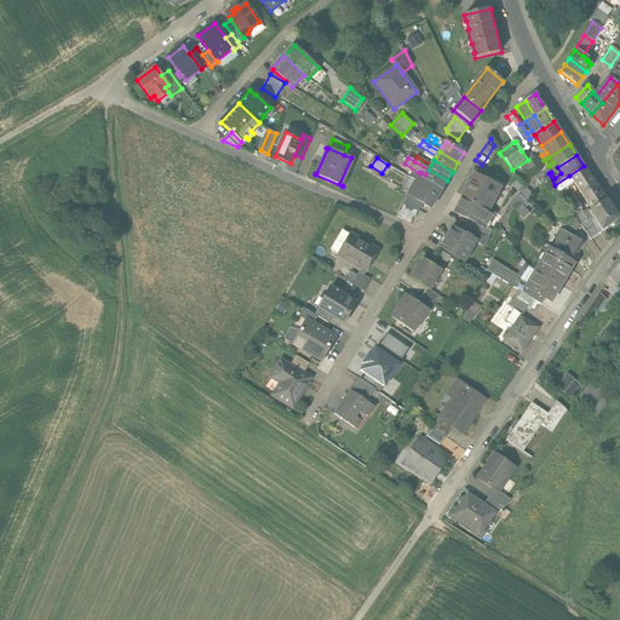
[(552,162),(549,166),(550,166),(545,170),(549,173),(551,172),(556,168),(552,162)]
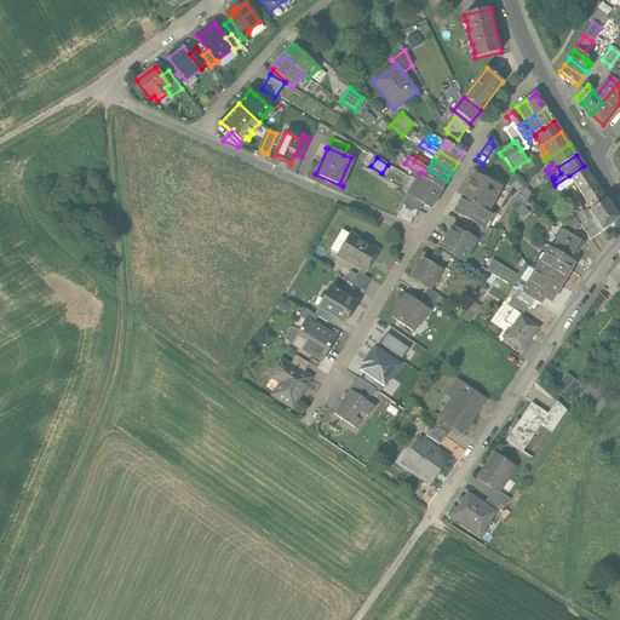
[(606,200),(584,166),(569,176),(592,211),(606,200)]
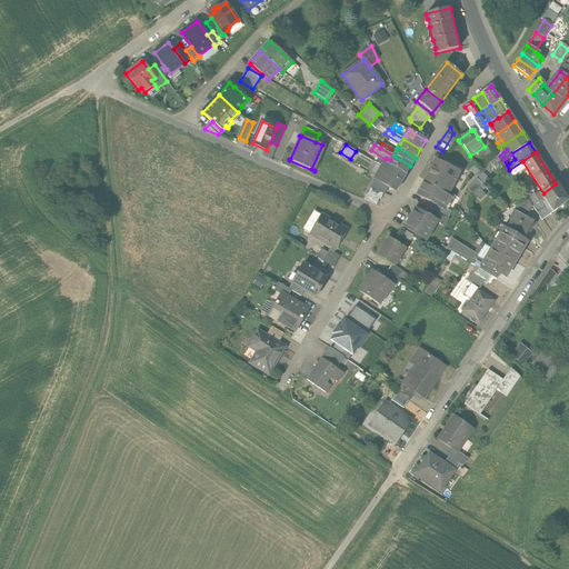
[(410,166),(393,156),(388,163),(388,165),(396,169),(406,175),(410,166)]
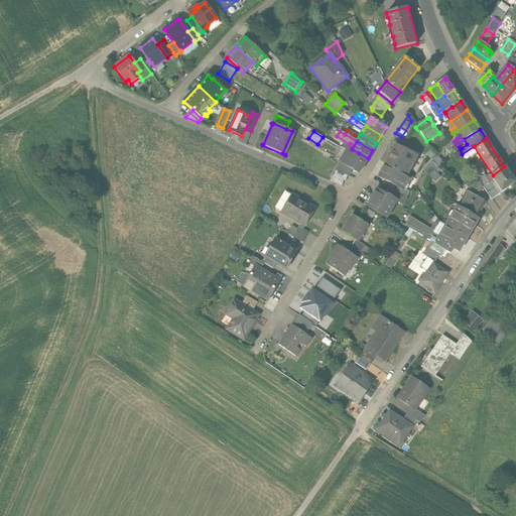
[(454,141),(445,149),(449,154),(454,150),(458,156),(462,154),(457,144),(454,141)]
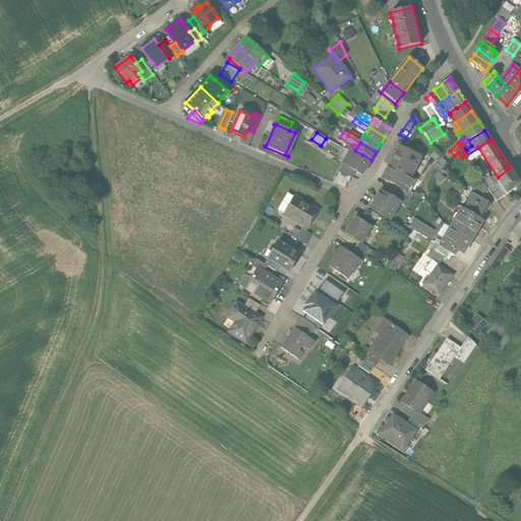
[(411,176),(420,159),(399,148),(390,165),(411,176)]
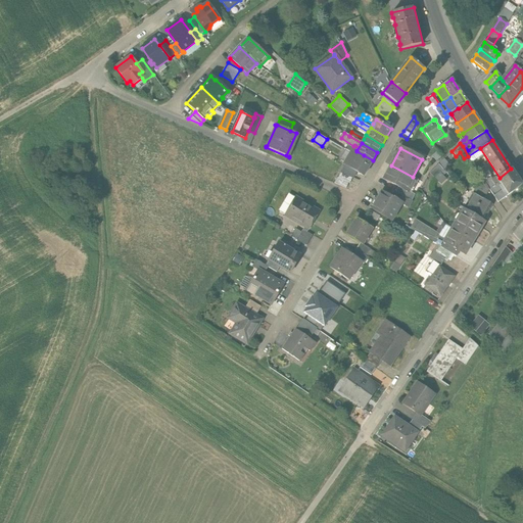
[(351,153),(344,164),(344,165),(354,171),(364,155),(357,151),(357,150),(354,149),(351,153)]
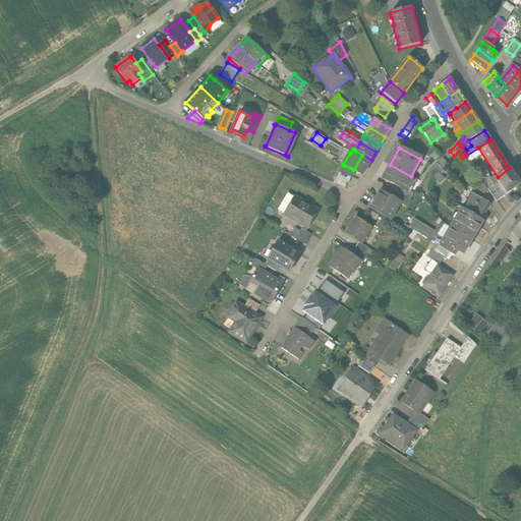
[(371,160),(362,155),(353,170),(355,171),(357,172),(356,173),(357,174),(358,173),(362,175),(371,160)]
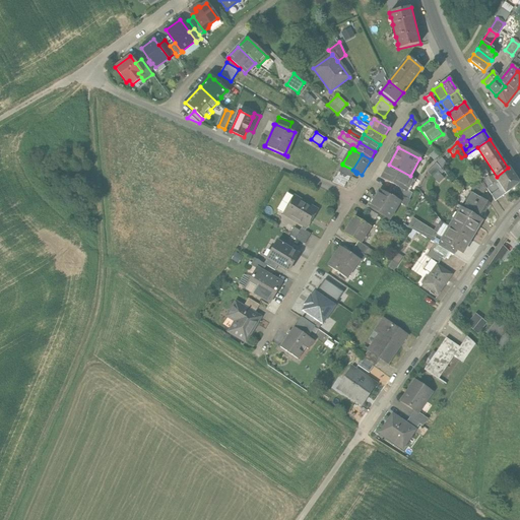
[(443,157),(438,159),(440,167),(446,165),(443,157)]
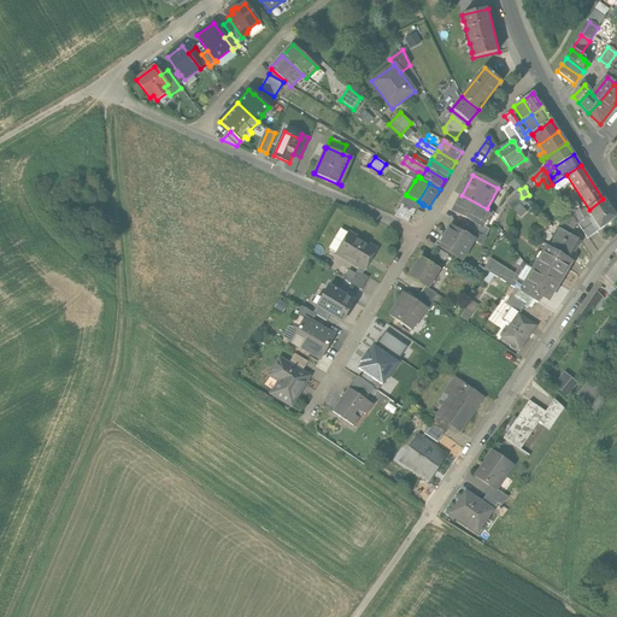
[(517,194),(506,204),(512,210),(523,200),(517,194)]
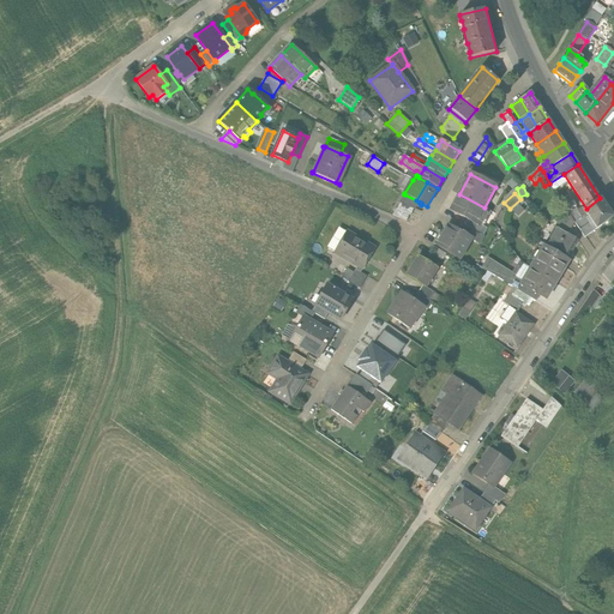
[(416,200),(404,194),(399,203),(414,209),(414,210),(419,202),(416,200)]
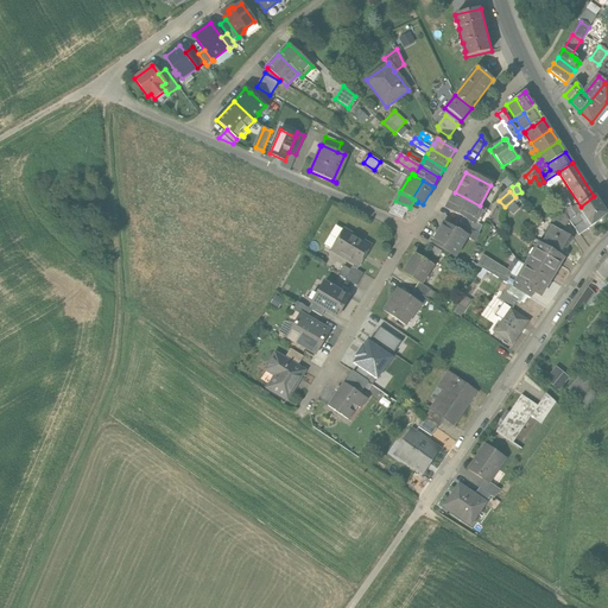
[(480,206),(455,192),(447,209),(463,217),(476,225),(476,223),(485,208),(480,206)]
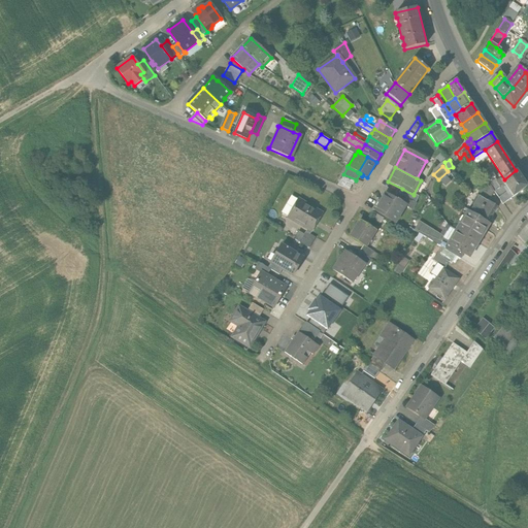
[(501,178),(497,182),(490,170),(484,174),(495,192),(502,204),(513,197),(508,192),(507,193),(504,188),(505,187),(502,180),(501,178)]
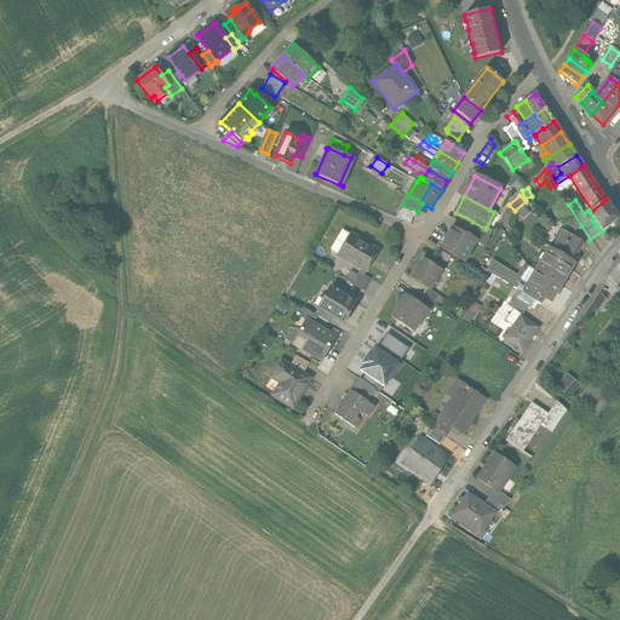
[(590,212),(593,219),(592,220),(596,227),(597,225),(602,231),(619,219),(606,200),(592,211),(590,212)]
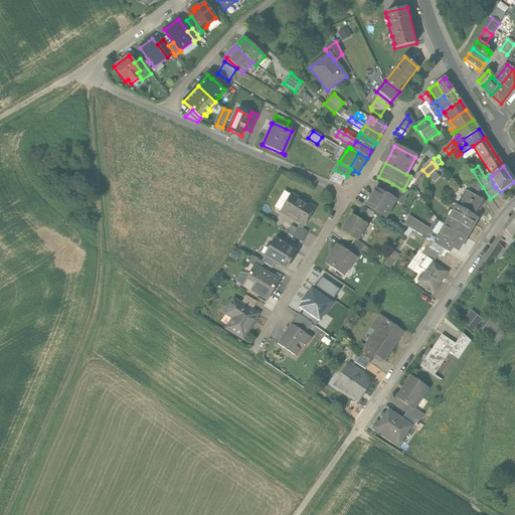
[(437,167),(427,175),(433,180),(438,175),(437,173),(440,170),(437,167)]
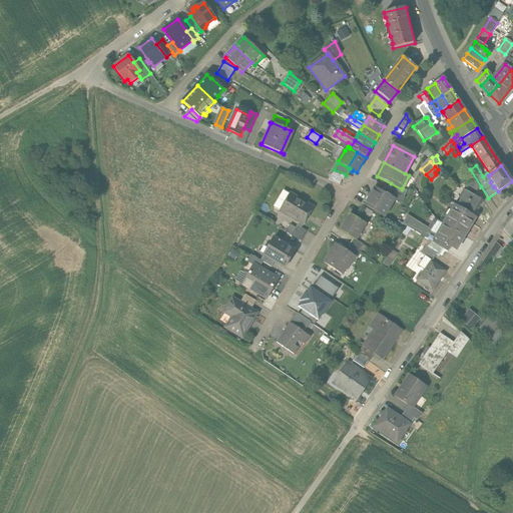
[(346,174),(334,169),(332,175),(342,179),(343,180),(346,174)]
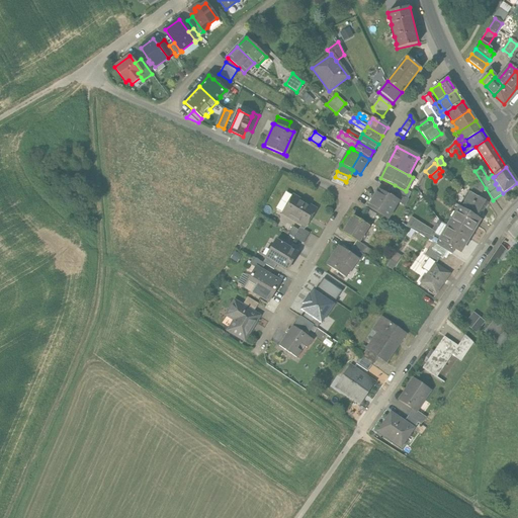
[(335,177),(333,176),(331,182),(343,187),(345,181),(335,177)]
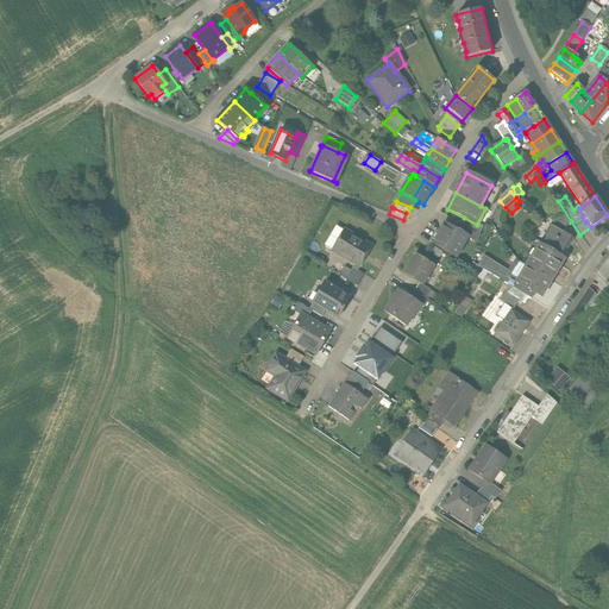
[(562,207),(551,225),(564,232),(571,221),(562,207)]
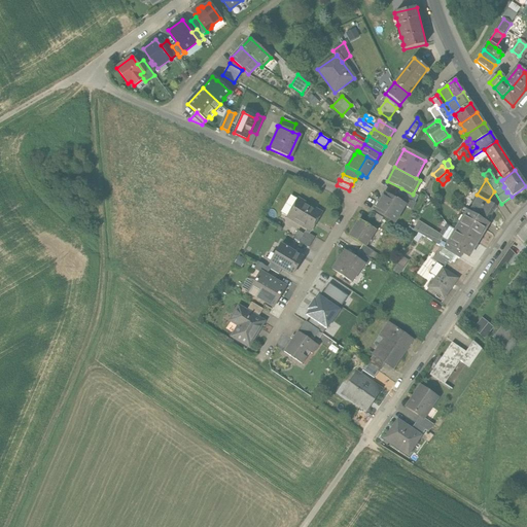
[(413,195),(401,188),(398,194),(399,195),(415,203),(418,197),(413,194),(413,195)]
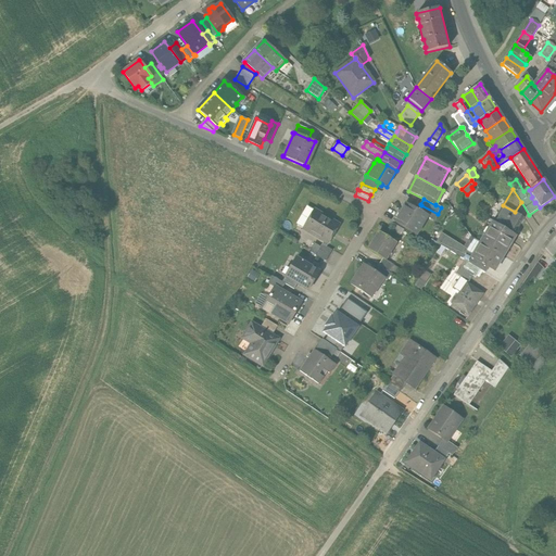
[(418,212),(405,204),(399,216),(401,217),(396,224),(395,223),(394,223),(416,236),(427,217),(418,212)]
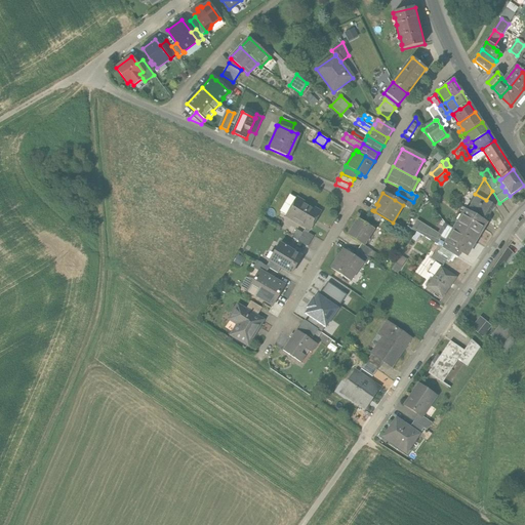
[(413,202),(398,194),(395,200),(403,205),(409,209),(413,202)]
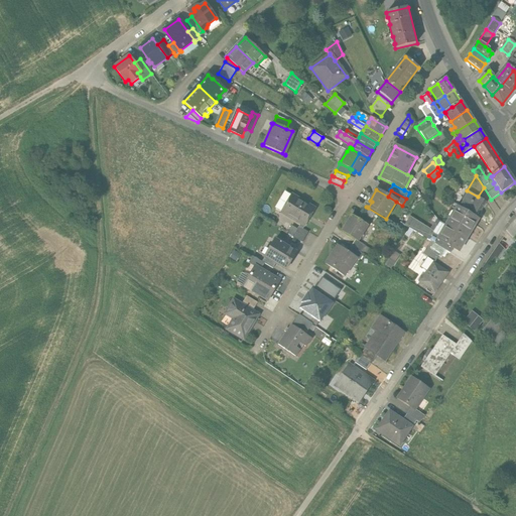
[(478,197),(467,190),(466,191),(469,192),(461,207),(458,205),(458,206),(477,218),(486,203),(478,197)]
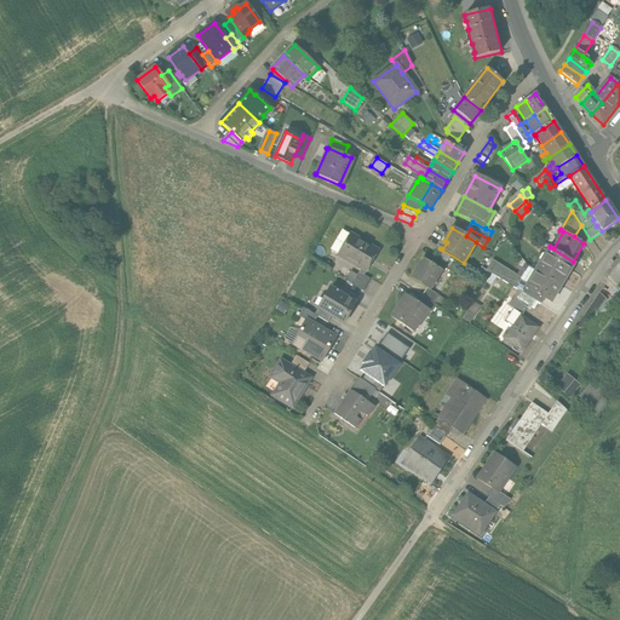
[(378,251),(350,234),(337,254),(366,273),(378,251)]
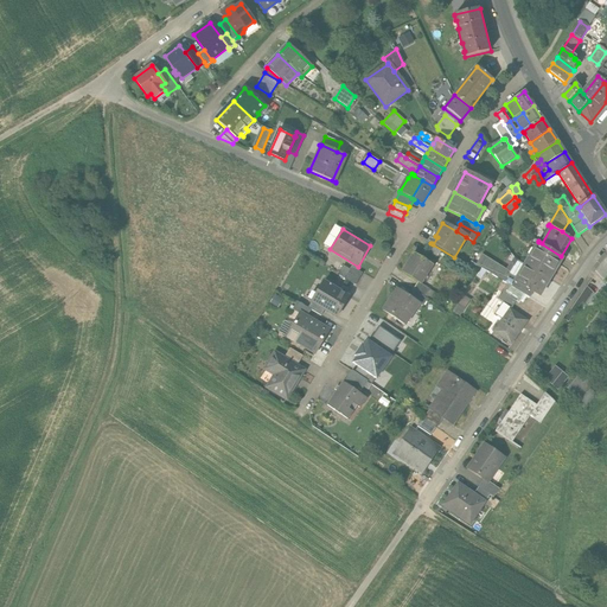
[(561,256),(538,242),(538,243),(540,244),(528,266),(525,264),(549,280),(562,257),(561,256)]
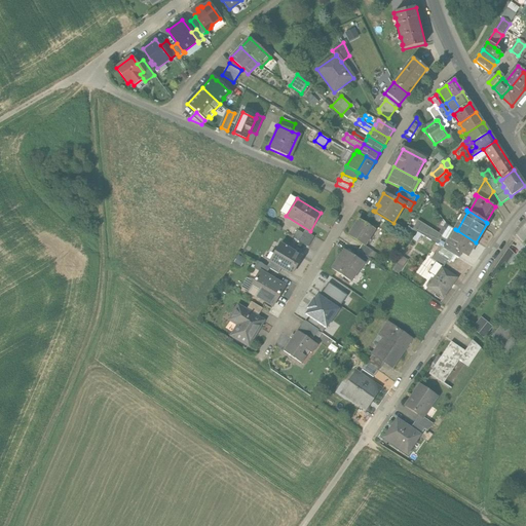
[(366,225),(358,221),(348,236),(363,245),(365,247),(365,246),(375,230),(367,225),(366,225)]
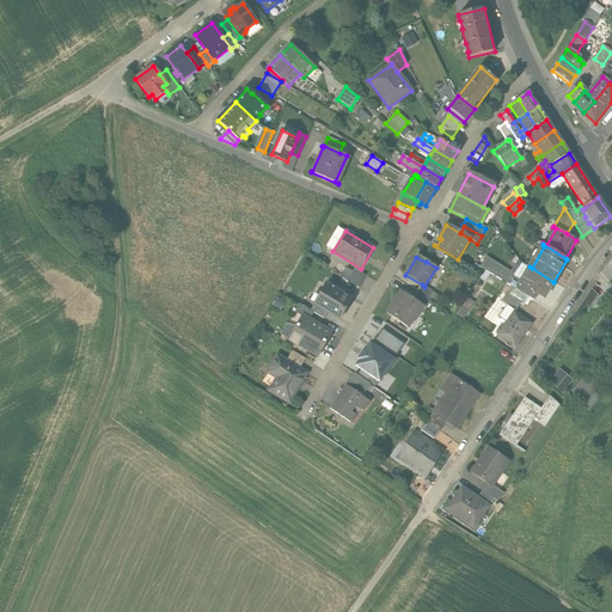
[(512,273),(485,257),(479,267),(485,270),(510,286),(514,280),(509,277),(512,273)]
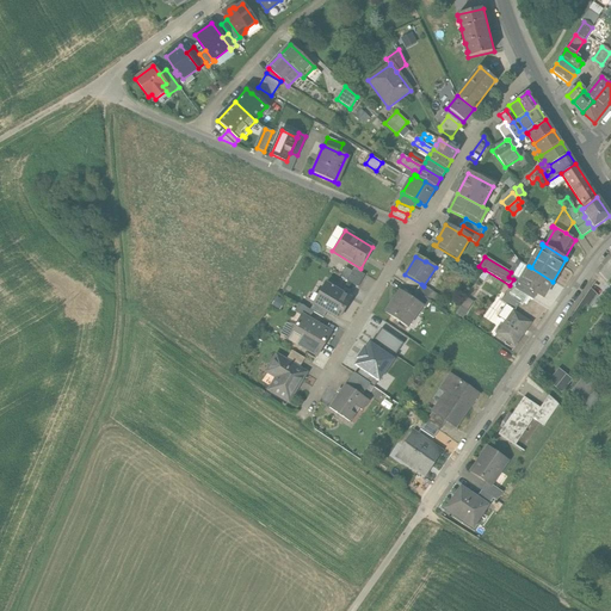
[(610,257),(599,273),(609,281),(610,276),(610,257)]
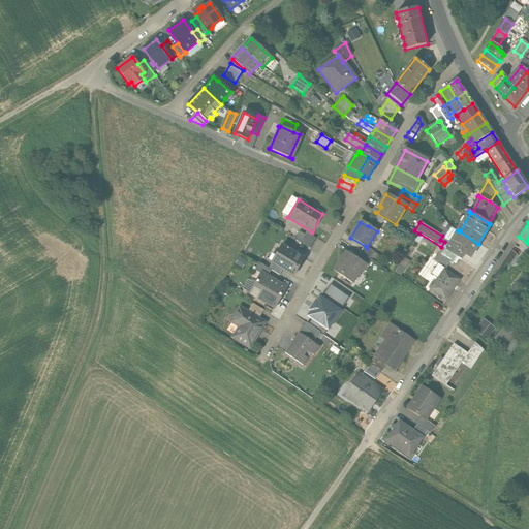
[(414,230),(410,228),(408,231),(416,238),(419,234),(414,230)]
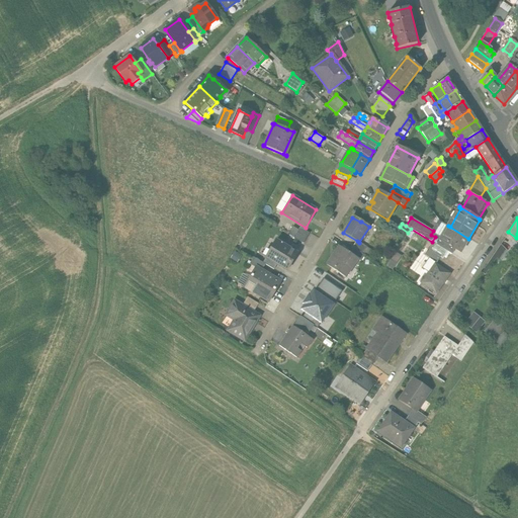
[(468,239),(448,226),(439,240),(445,243),(454,249),(460,252),(468,239)]
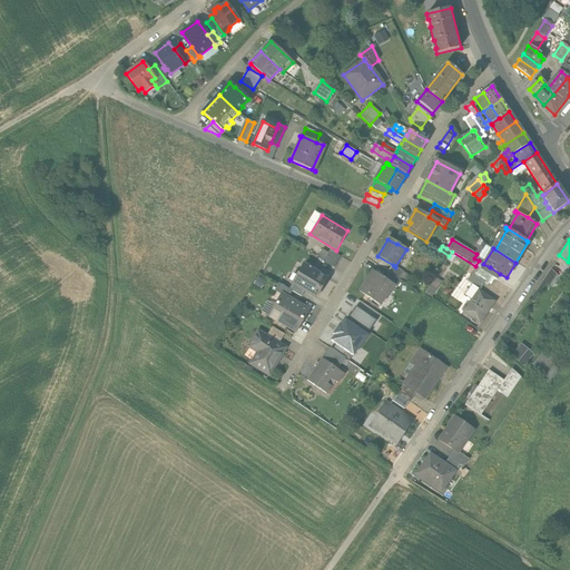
[(341,256),(330,251),(323,262),(334,268),(341,256)]
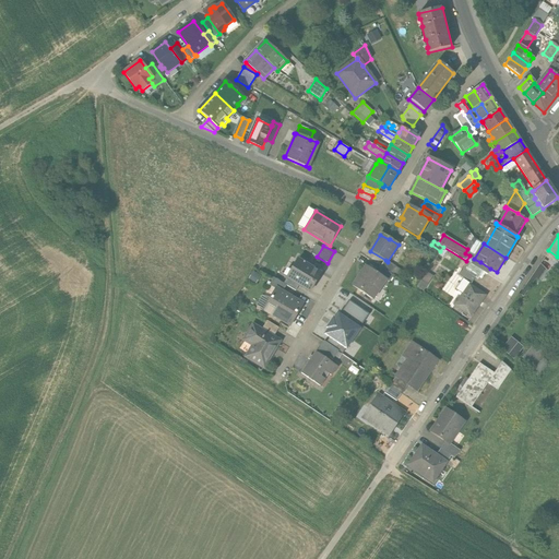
[(474,259),(470,256),(466,261),(477,268),(480,262),(474,259)]
